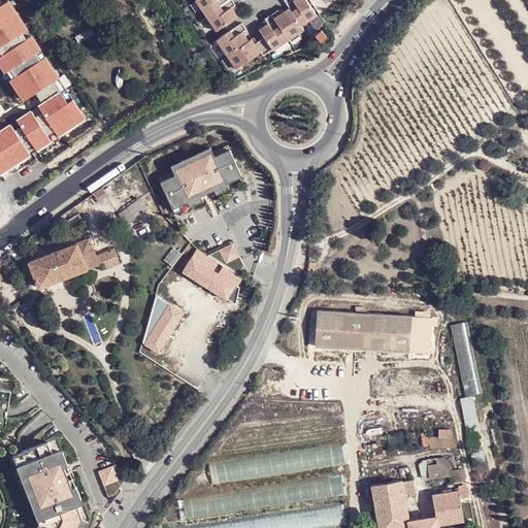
[(5,0),(0,0),(0,52),(29,95),(33,92),(40,101),(0,129),(0,173),(3,179),(89,124),(5,0)]
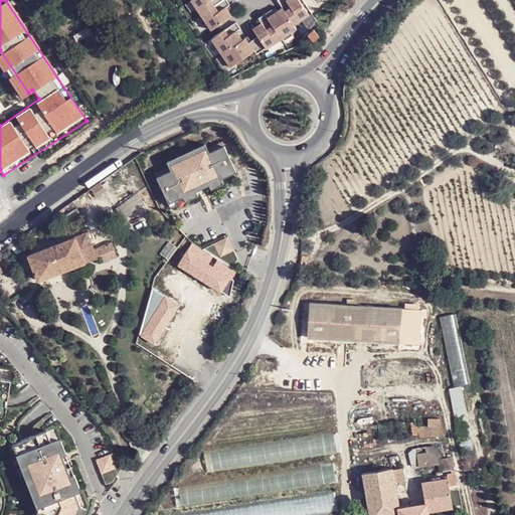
[(189,0),(199,15),(221,0),(189,0)]
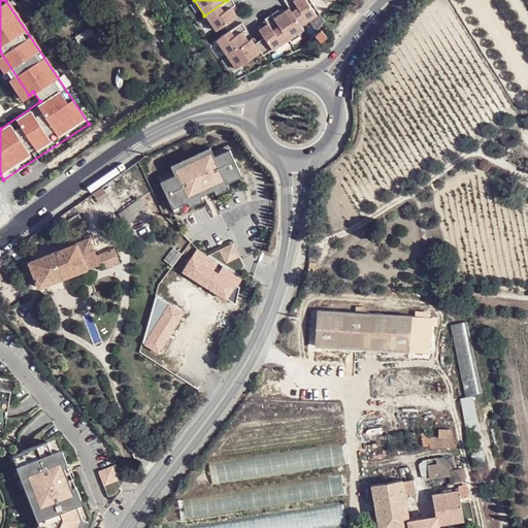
[(227,0),(204,15),(215,31),(235,18),(230,8),(233,5),(229,0),(227,0)]
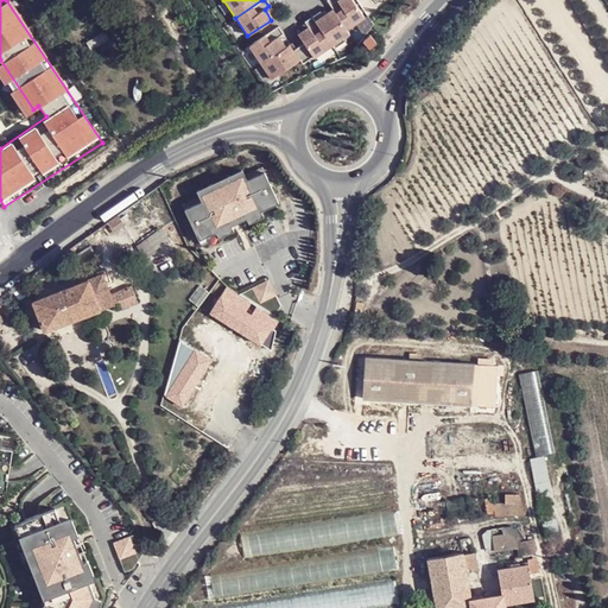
[(325,0),(324,1),(331,11),(344,30),(362,18),(349,0),(337,0),(336,1),(334,0),(325,0)]
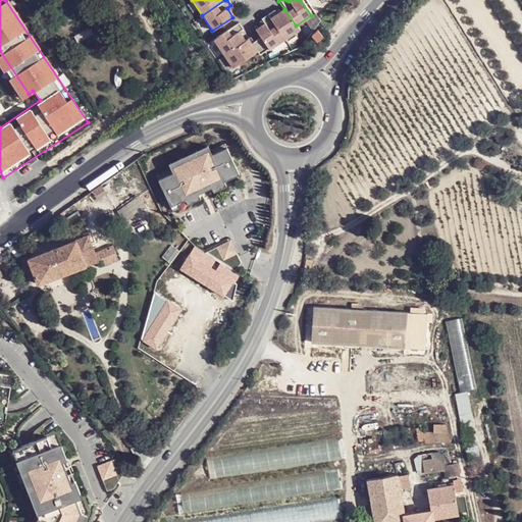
[(273,10),(266,15),(282,40),(284,43),(296,36),(294,33),(298,30),(296,25),(284,9),(276,14),(273,10)]
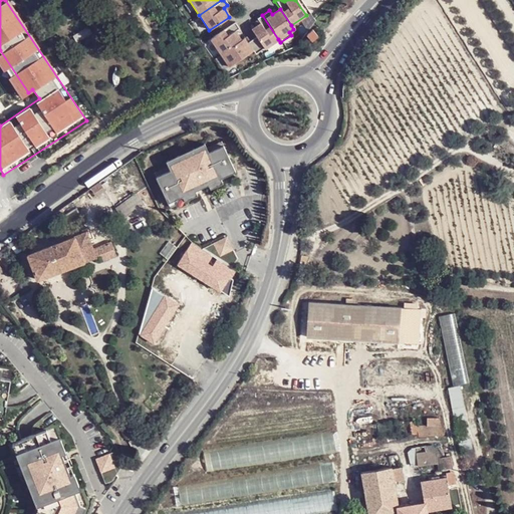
[(262,48),(263,49),(278,39),(262,15),(256,19),(259,23),(250,29),(255,37),(262,48)]
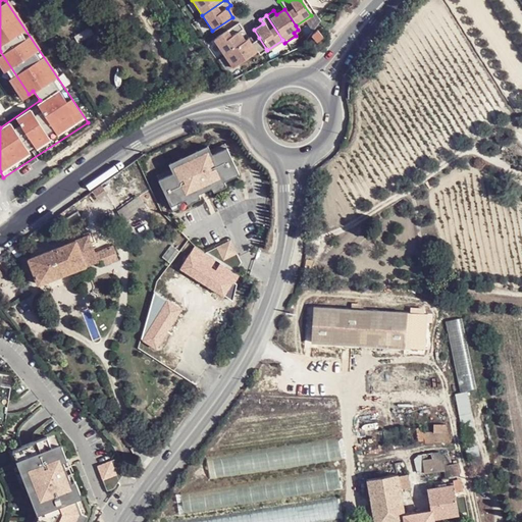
[(222,55),(244,41),(238,33),(242,30),(238,23),(212,40),(222,55)]
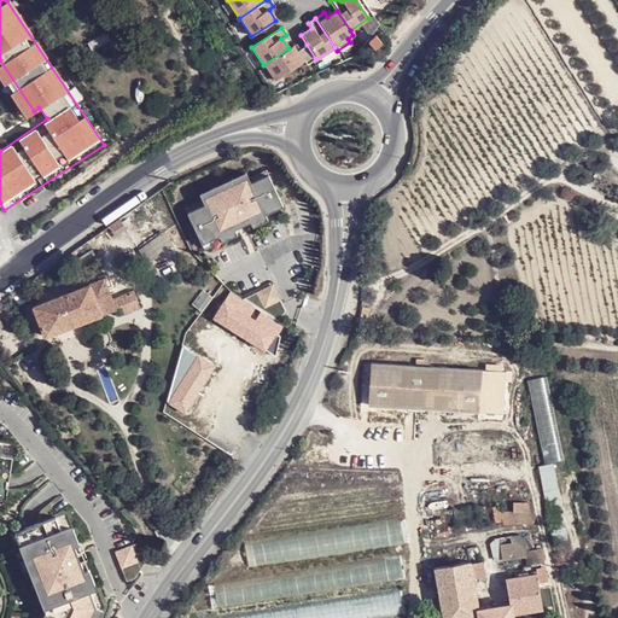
[(374,48),(382,44),(377,36),(369,41),(374,48)]
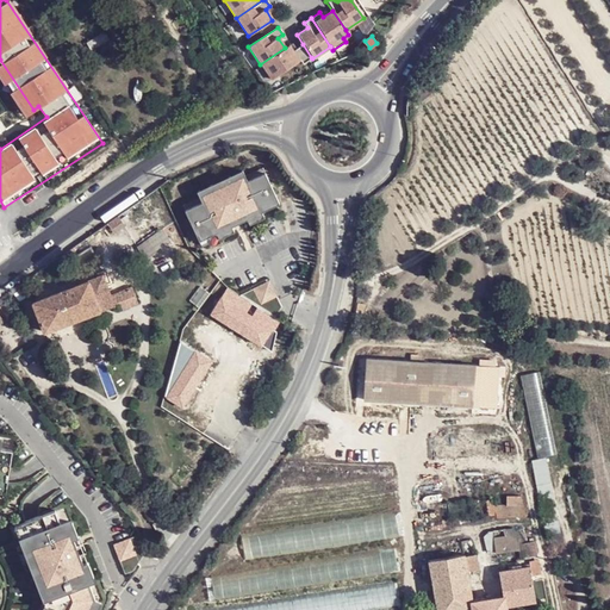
[(292,51),(288,45),(285,48),(260,64),(271,80),(299,60),(302,64),(311,57),(303,44),(292,51)]
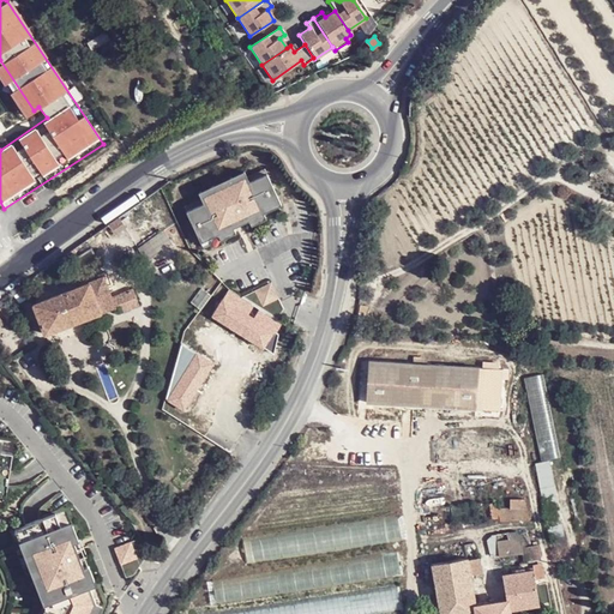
[(246,180),(248,185),(266,176),(264,172),(246,180)]
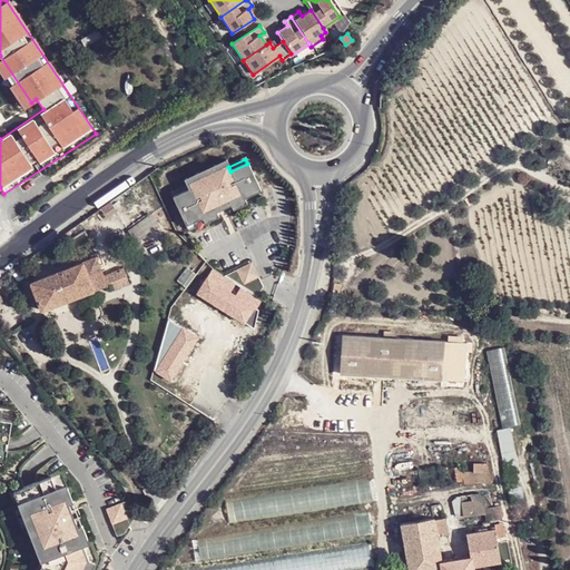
[(214,170),(215,173),(228,167),(226,161),(213,168),(214,170)]
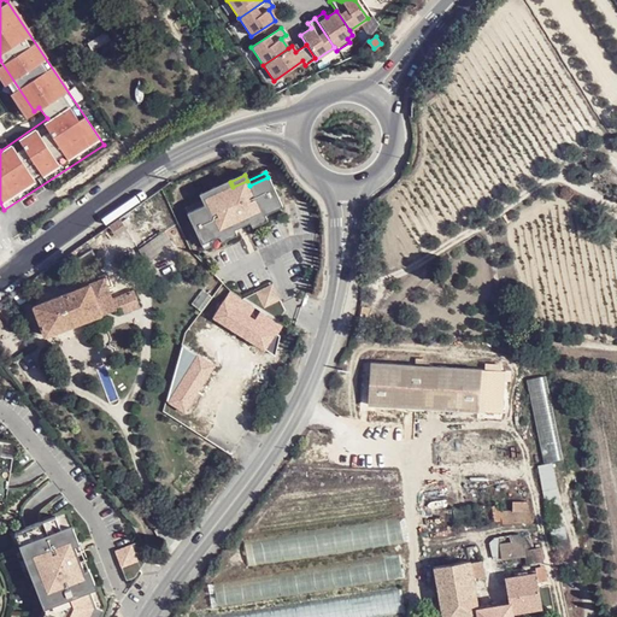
[(231,229),(240,225),(248,222),(250,223),(264,217),(282,209),(268,177),(250,186),(247,181),(233,187),(231,184),(223,188),(216,192),(217,194),(203,201),(204,206),(186,215),(200,246),(218,238),(233,231),(231,229)]
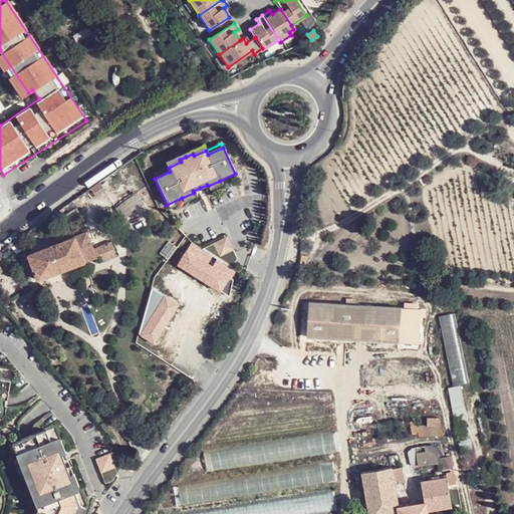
[(166,163),(169,168),(181,162),(180,160),(178,158),(166,163)]
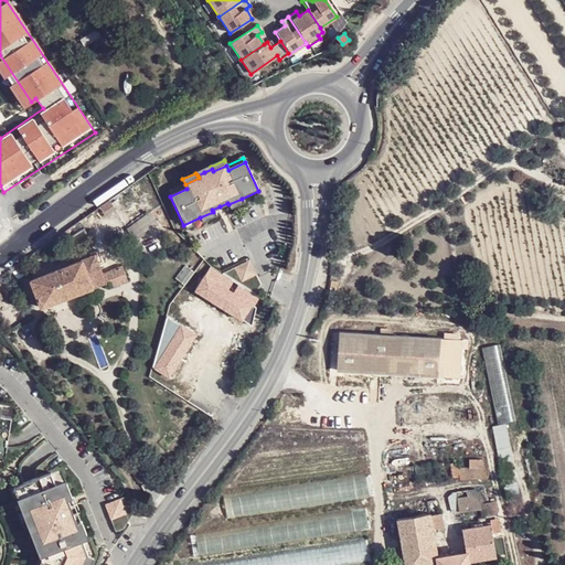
[(168,192),(170,196),(187,189),(185,184),(168,192)]
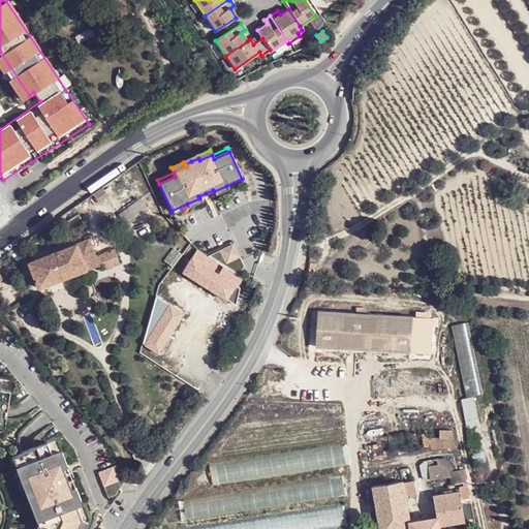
[(214,191),(216,196),(228,190),(226,186),(214,191)]
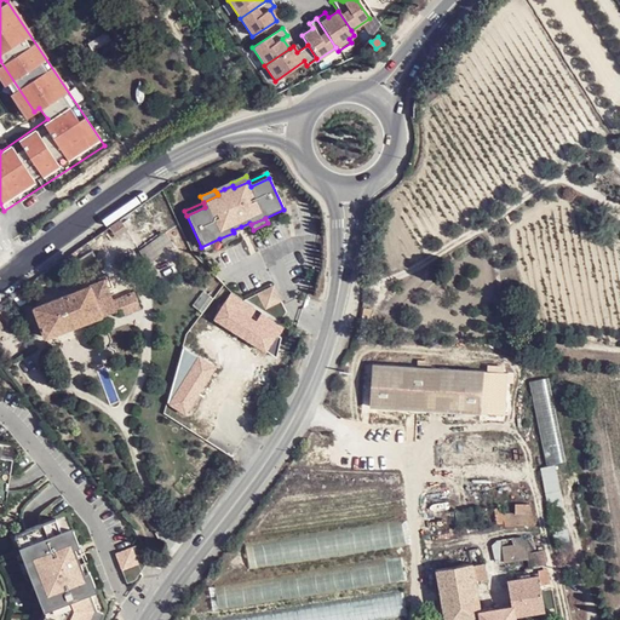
[(164,230),(139,248),(148,260),(172,241),(164,230)]
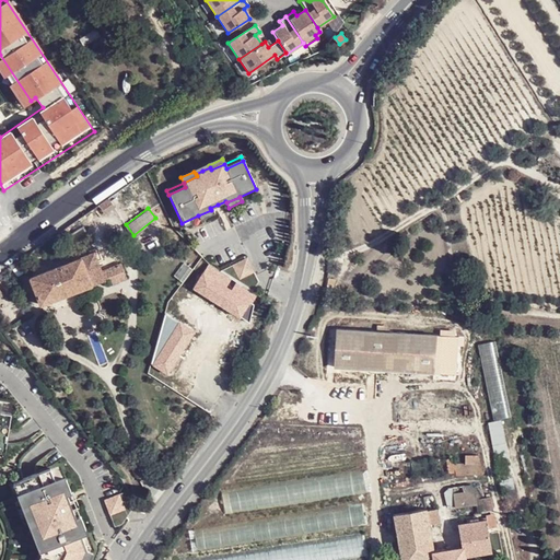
[(198,216),(200,220),(213,214),(211,210),(198,216)]
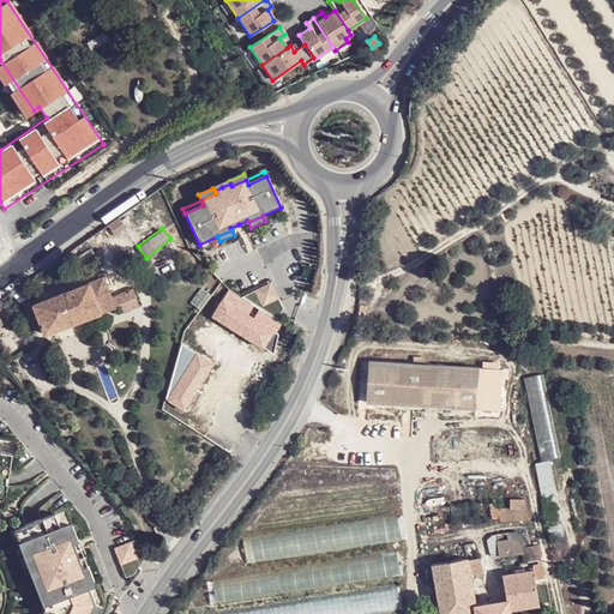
[(46,335),(114,305),(102,277),(34,306),(46,335)]
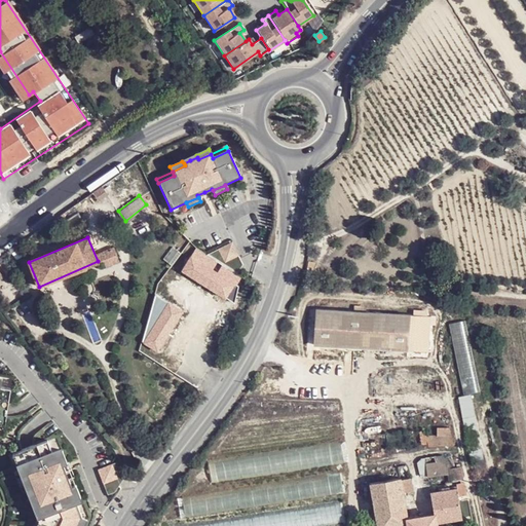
[(208,255),(236,274),(242,264),(231,242),(208,255)]
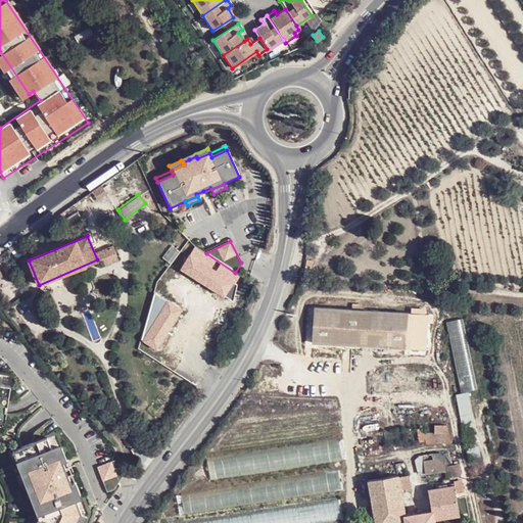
[(111,243),(100,248),(105,263),(117,258),(111,243)]
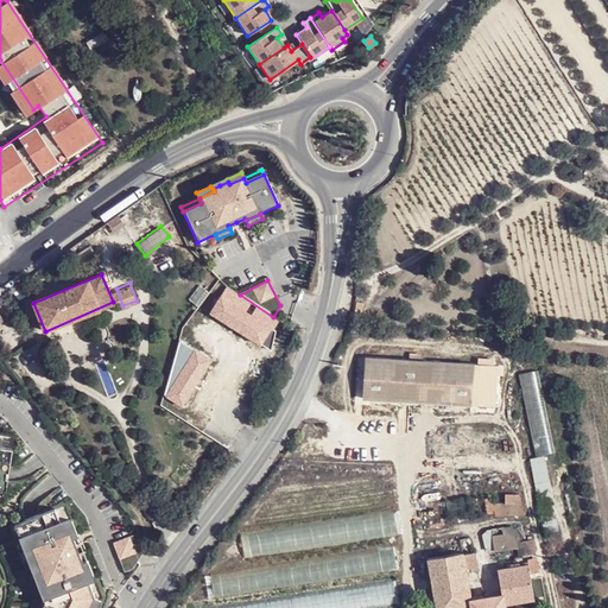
[(365,356),(362,398),(472,403),(473,362),(365,356)]
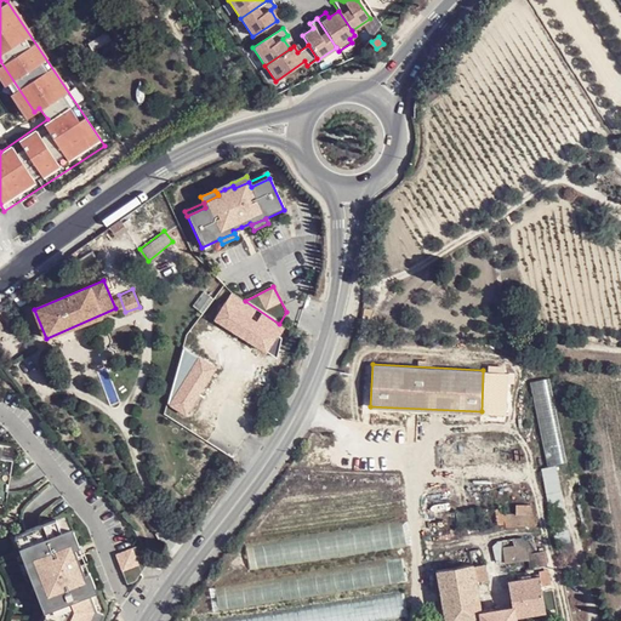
[(550,379),(530,383),(548,467),(568,463),(550,379)]
